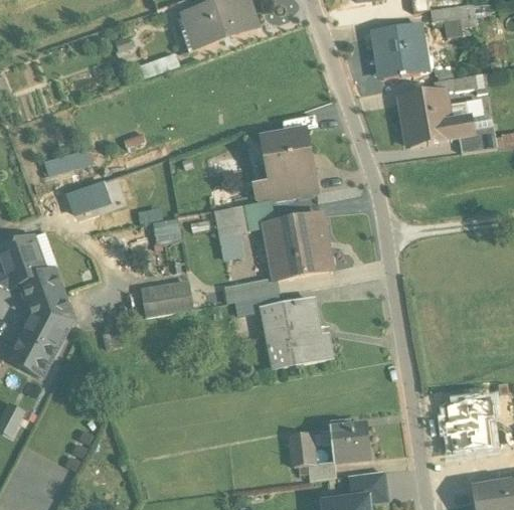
[(226,0),(223,1),(181,15),(193,49),(255,29),(246,0),(226,0)]
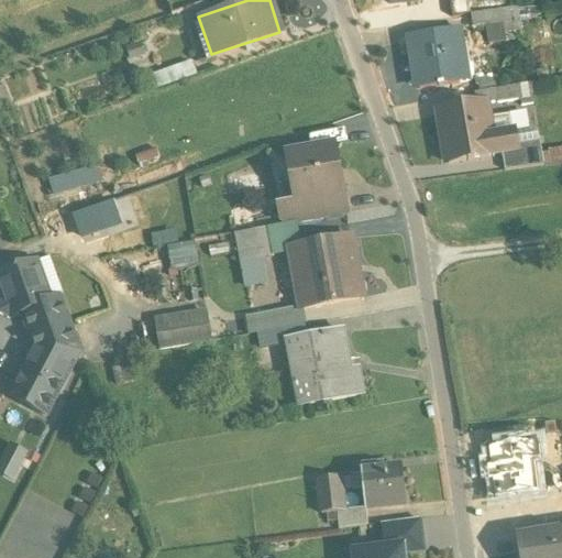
[(484,23),(485,37),(504,37),(504,28),(517,26),(516,4),(470,7),(470,23),(484,23)]
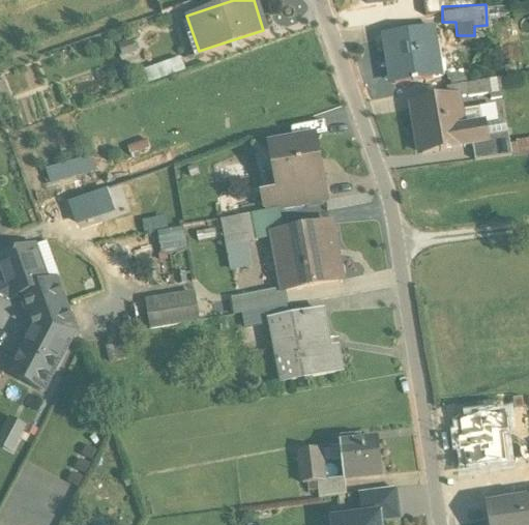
[(432,23),(407,26),(408,30),(382,34),(385,54),(389,53),(393,80),(432,75),(428,40),(434,39),(432,23)]
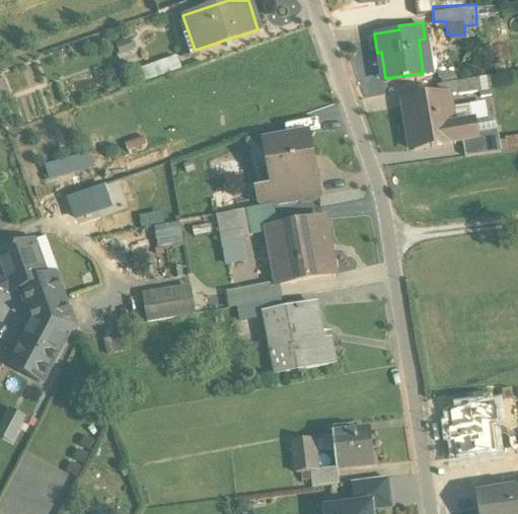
[(176,56),(141,68),(145,80),(180,67),(176,56)]
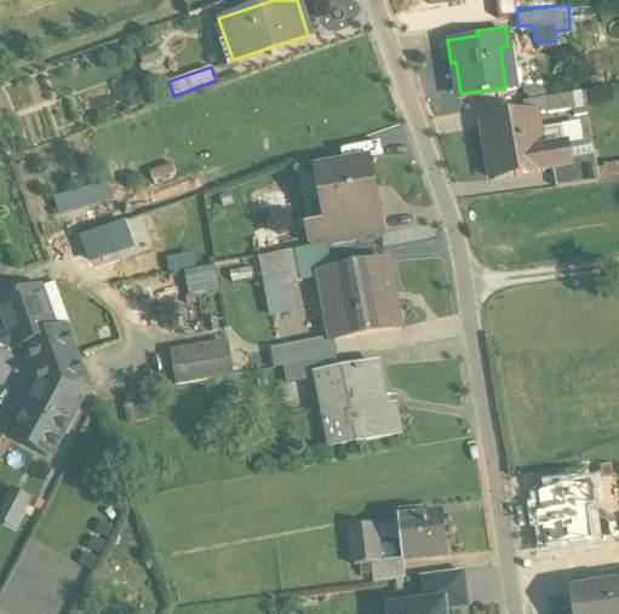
[(569,90),(544,95),(548,110),(572,105),(569,90)]
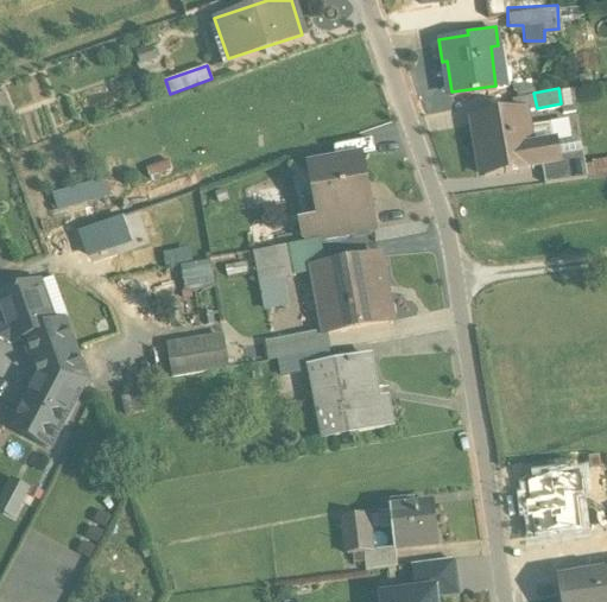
[(526,107),(499,112),(499,115),(470,120),(474,141),(478,141),(482,172),(528,165),(524,145),(520,126),(529,125),(526,107)]
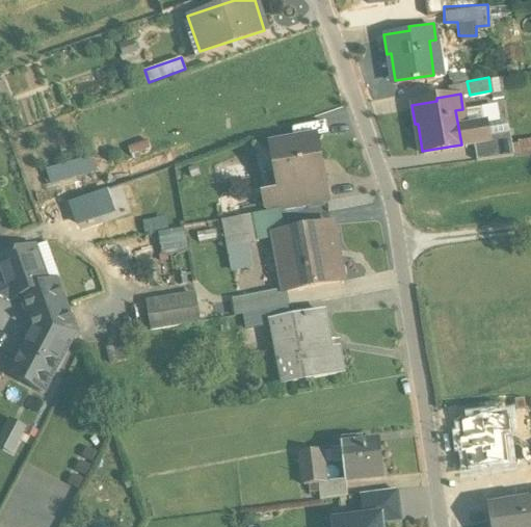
[(462,109),(455,110),(458,127),(470,125),(467,108),(462,109)]
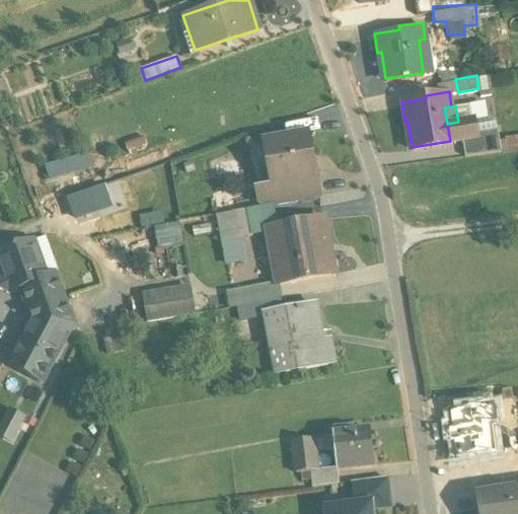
[(458,122),(447,124),(450,141),(461,139),(475,137),(474,131),(472,120),(458,122)]
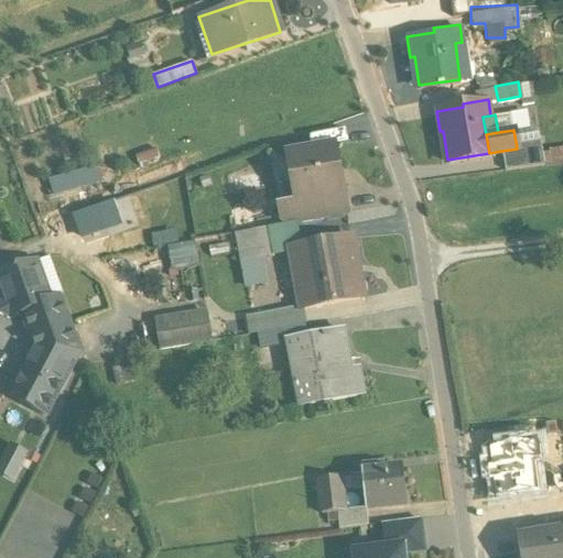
[(538,139),(516,142),(517,149),(501,151),(505,166),(542,162),(538,139)]
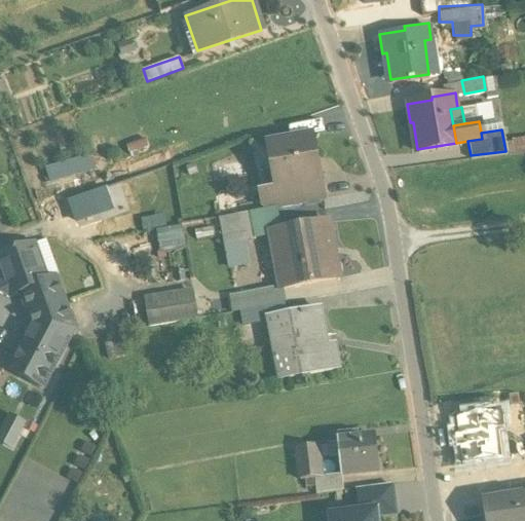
[(313,133),(270,141),(277,183),(270,184),(271,187),(322,179),(313,133)]
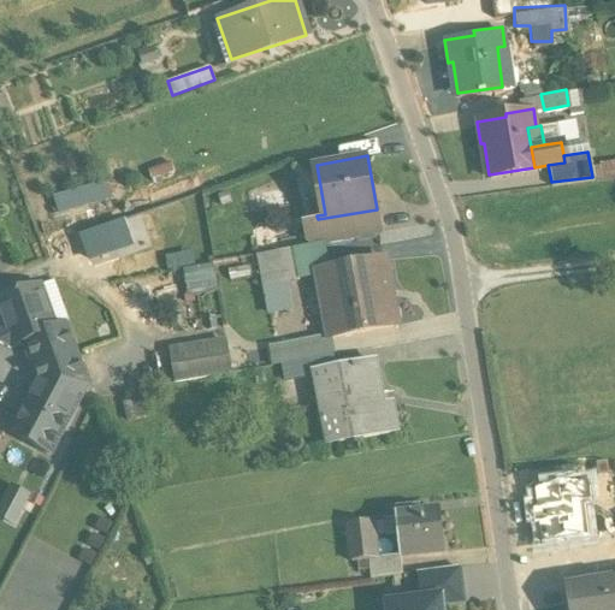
[(601,172),(614,171),(614,155),(599,155),(601,172)]
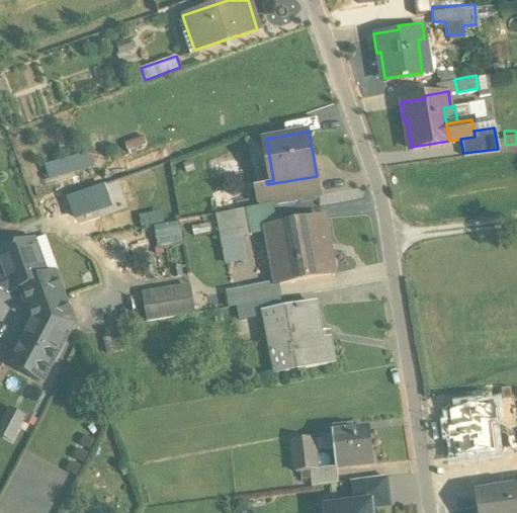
[(87,150),(44,162),(48,174),(91,162),(87,150)]
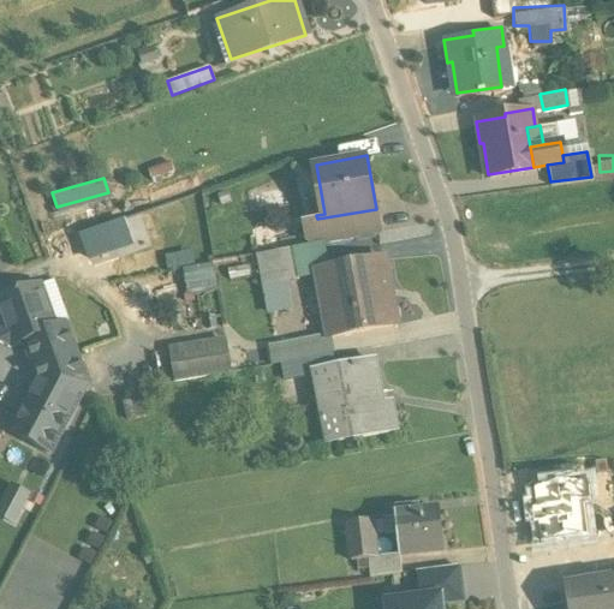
[(61,208),(64,221),(85,218),(84,206),(61,208)]
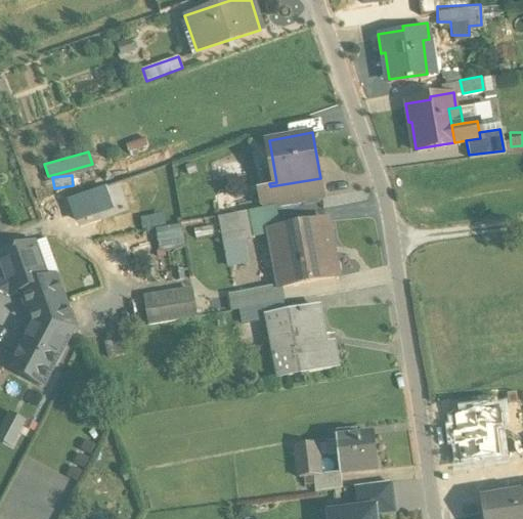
[(320,178),(270,186),(273,204),(323,195),(320,178)]
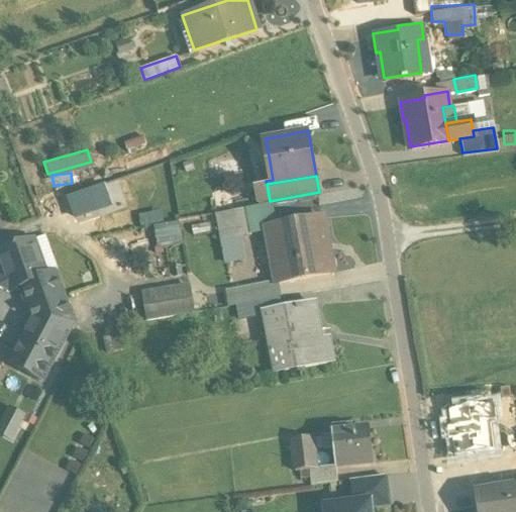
[(245,206),(215,211),(220,237),(250,231),(245,206)]
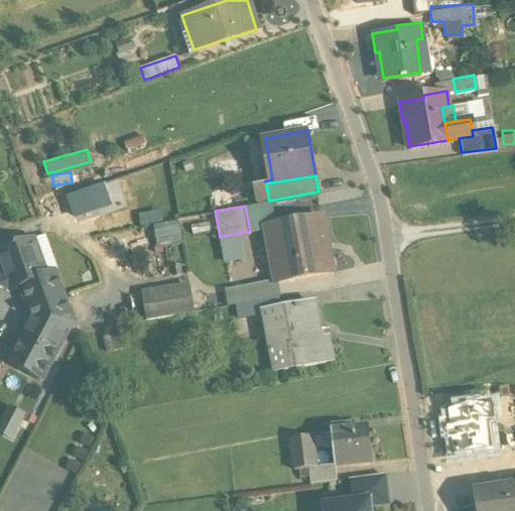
[(275,223),(265,224),(265,228),(275,280),(332,270),(323,214),(275,223)]
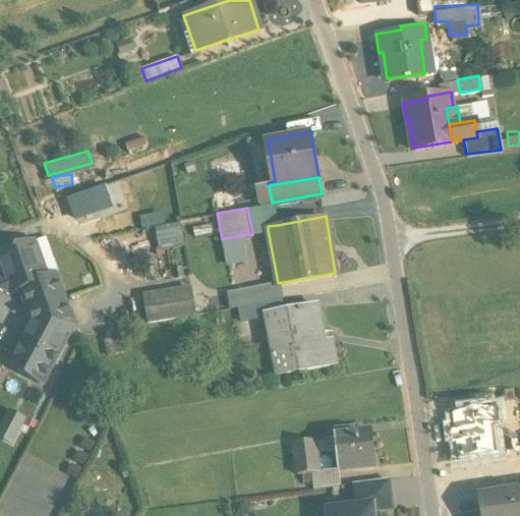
[(183,245),(179,222),(153,226),(157,250),(183,245)]
